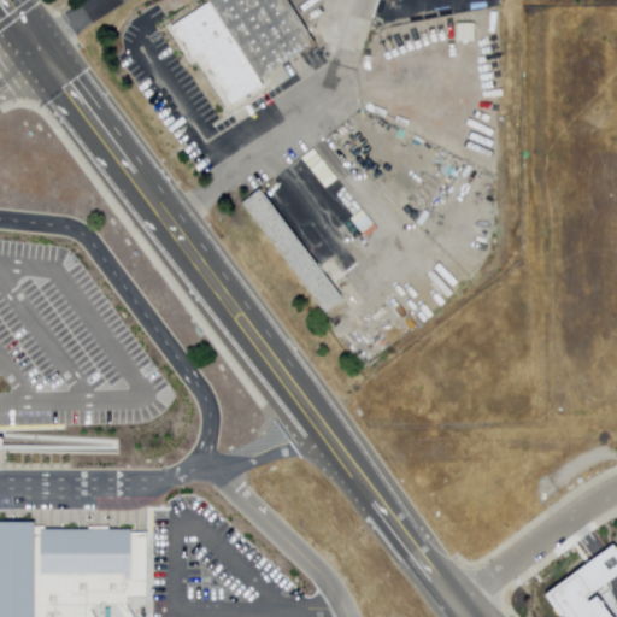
[(233,117),(200,66),(194,70),(166,27),(207,0),(289,0),(319,46),(268,78),(275,89),(233,117)]
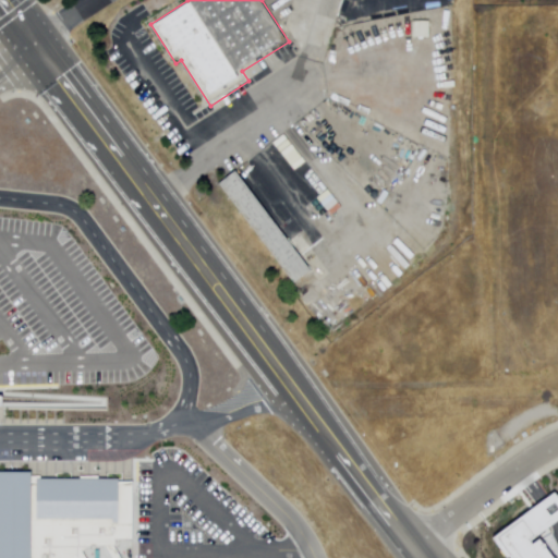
[(414,38),(413,23),(435,22),(435,38),(414,38)]
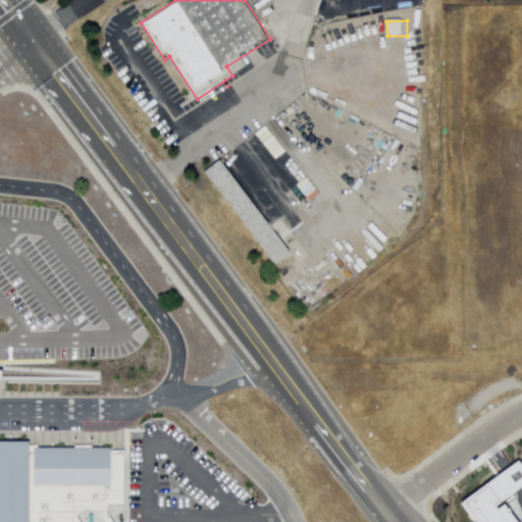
[(278,264),(208,171),(222,160),(293,253),(278,264)]
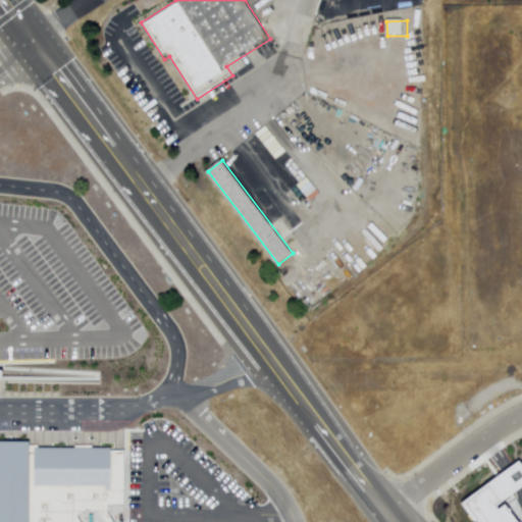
[(0,521),(77,521),(77,512),(116,512),(124,512),(125,440),(94,440),(34,439),(0,438),(0,521)]
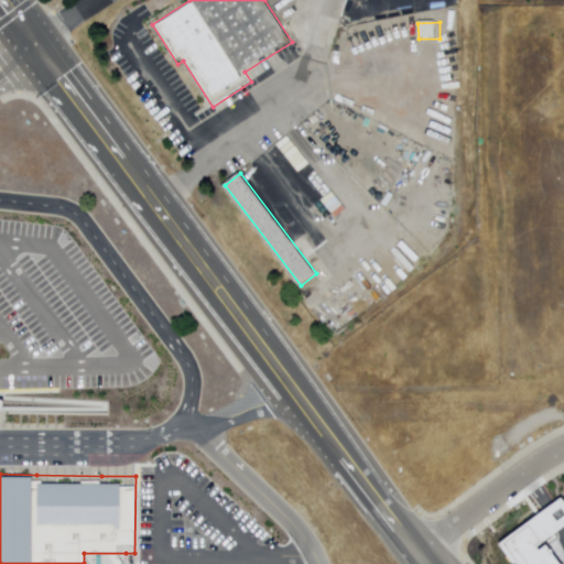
[(563,524),(540,541),(554,563),(512,563),(496,542),(555,498),(563,509),(563,524)]
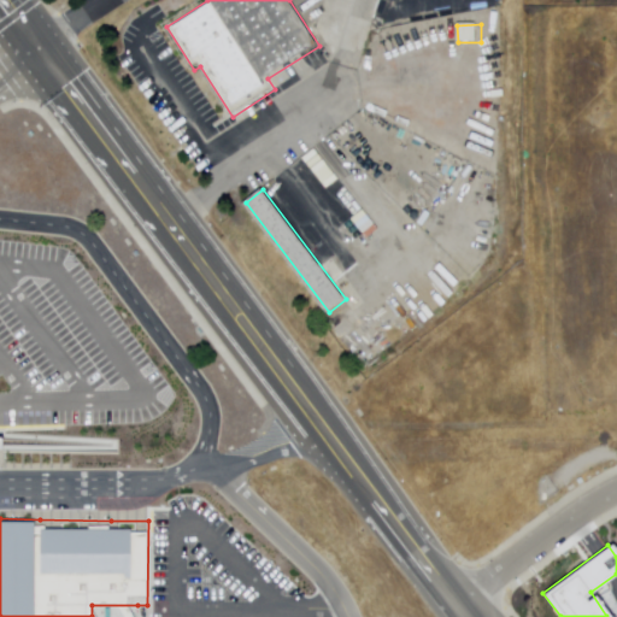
All buildings are outlined.
